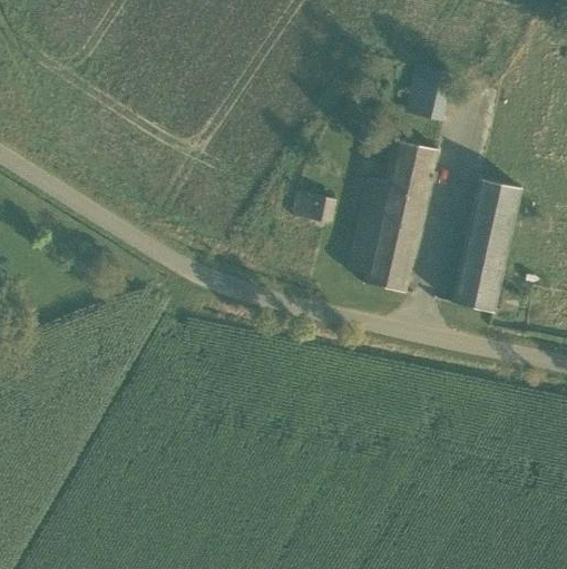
[(418,62),(408,113),(445,119),(455,70),(418,62)]
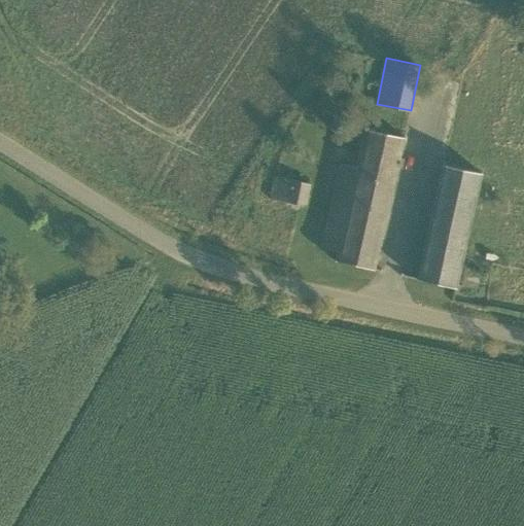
[(445,165),(419,281),(458,289),(484,173),(502,93),(464,84),(446,166),(445,165)]
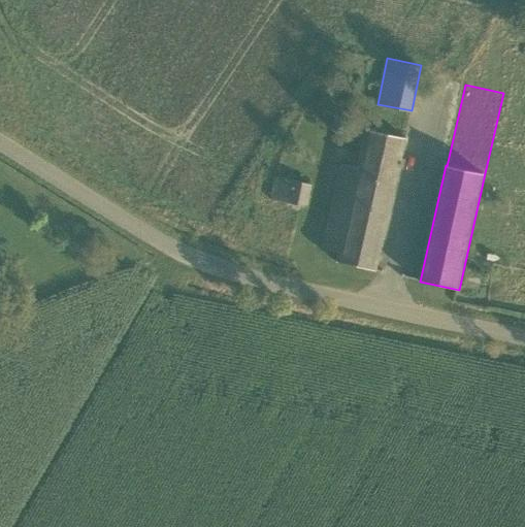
[(342,165),(323,250),(340,253),(338,263),(376,271),(407,138),(368,129),(360,169),(342,165)]
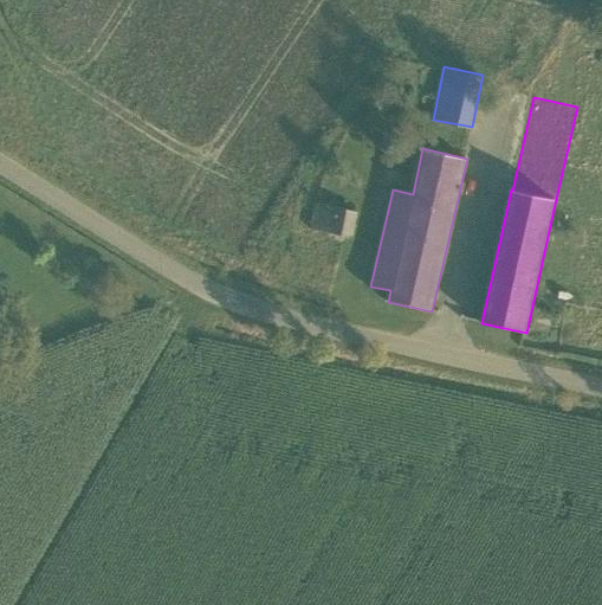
[(354,238),(358,212),(318,203),(312,230),(354,238)]
